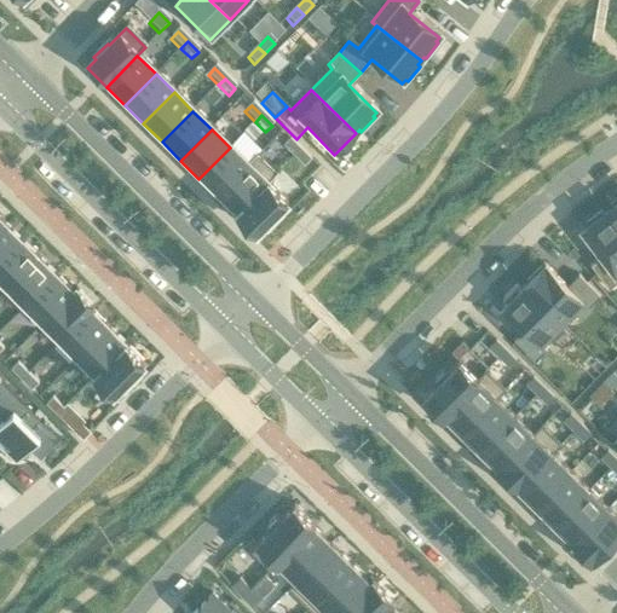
[(230,148),(199,179),(218,197),(248,166),(255,157),(259,154),(241,137),(230,148)]
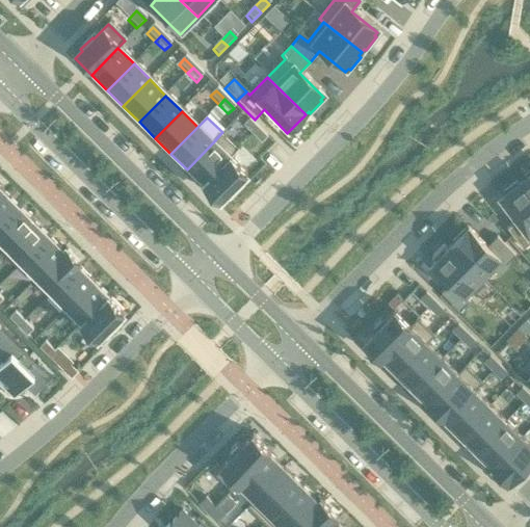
[(248,122),(242,128),(252,136),(257,130),(248,122)]
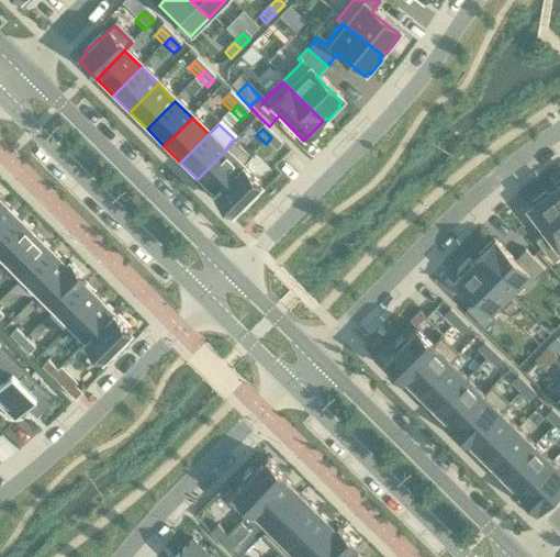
[(271,137),(266,144),(275,154),(281,147),(271,137)]
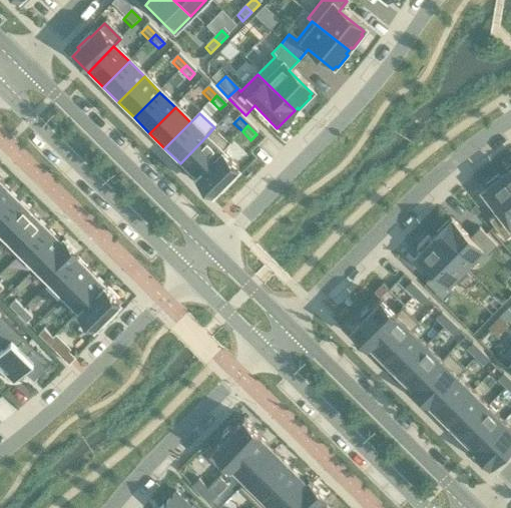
[(205,137),(180,163),(195,178),(221,152),(221,153),(228,146),(211,130),(205,137)]
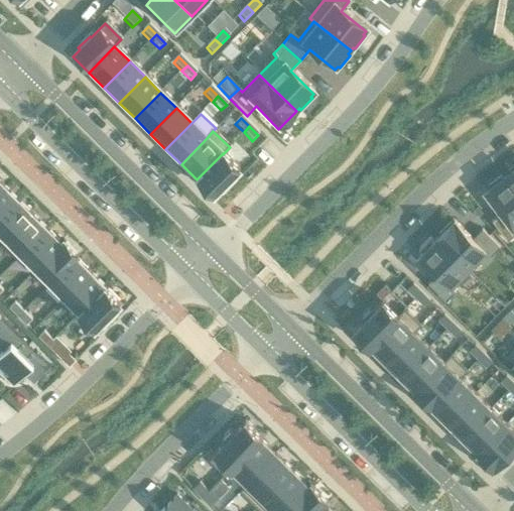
[(223,153),(197,179),(213,196),(220,188),(222,189),(233,178),(231,176),(238,169),(223,154),(223,153)]
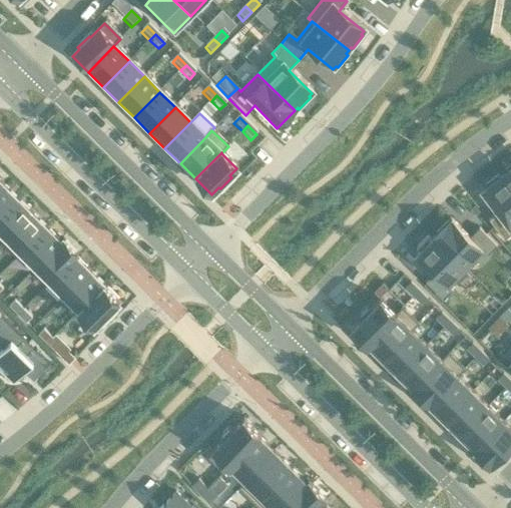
[(505,176),(502,179),(510,190),(510,167),(503,174),(505,176)]
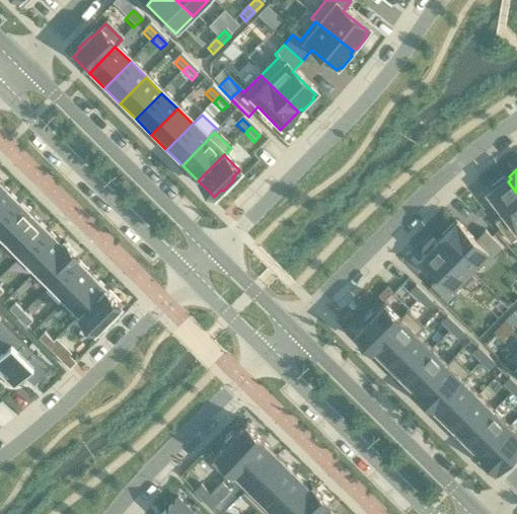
[(492,194),(488,197),(504,218),(493,226),(508,245),(516,238),(516,234),(515,231),(516,229),(516,193),(508,181),(504,184),(502,181),(490,191),(492,194)]
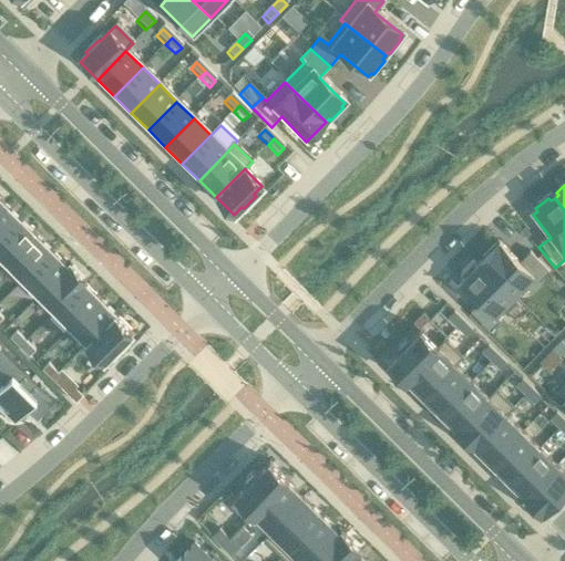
[(1,207),(0,208),(0,240),(18,222),(1,207)]
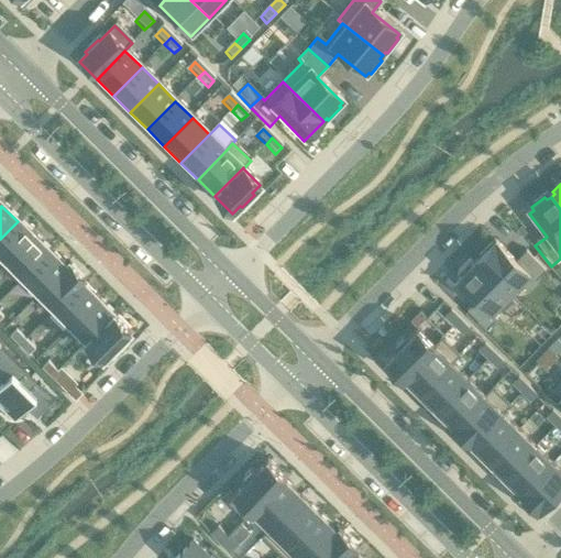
[(18,221),(0,239),(0,260),(6,265),(33,237),(18,221)]
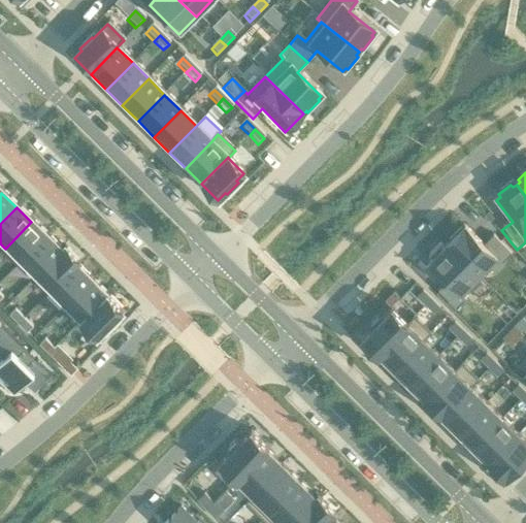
[(31,222),(5,249),(20,263),(46,237),(31,222)]
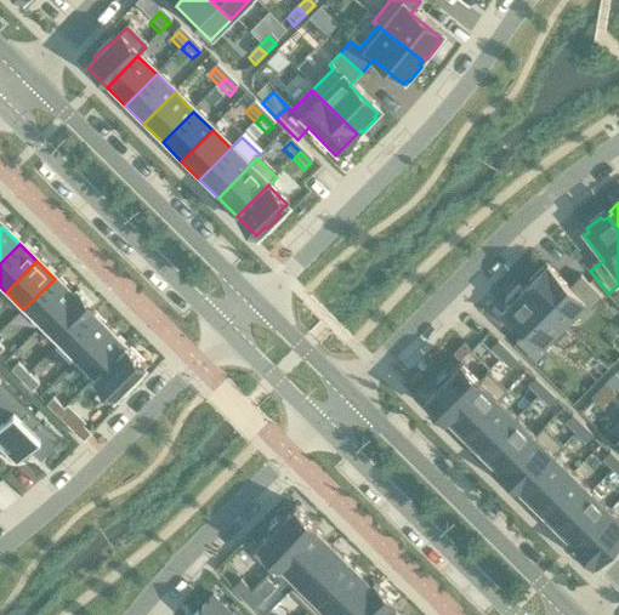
[(527,288),(523,290),(561,329),(583,307),(589,313),(600,302),(579,280),(567,291),(545,269),(540,273),(526,286),(527,288)]
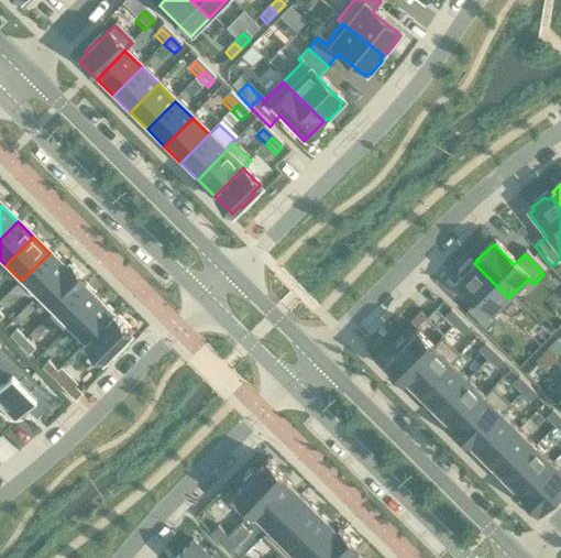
[(50,253),(21,281),(37,297),(65,269),(50,253)]
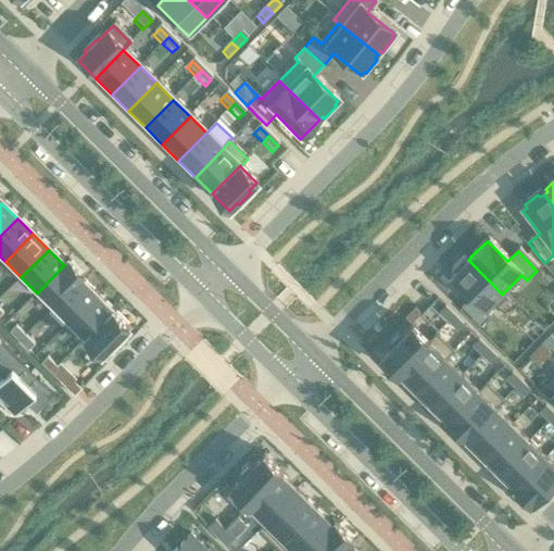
[(462,260),(450,272),(453,276),(450,279),(469,299),(460,310),(479,329),(489,318),(483,313),(502,295),(468,260),(466,263),(462,260)]
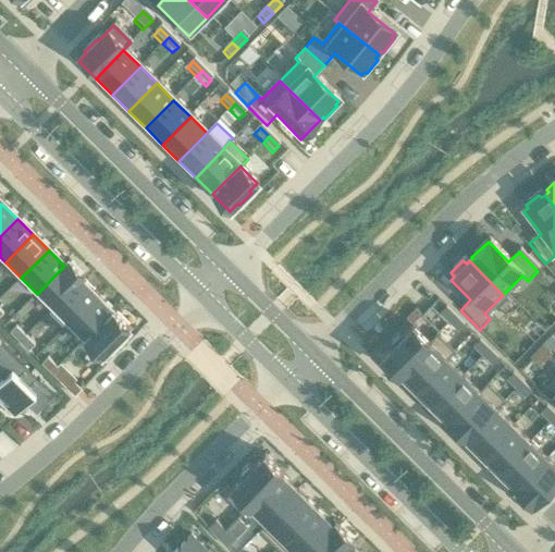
[(64,266),(37,294),(52,309),(81,281),(81,282),(84,279),(66,262),(64,266)]
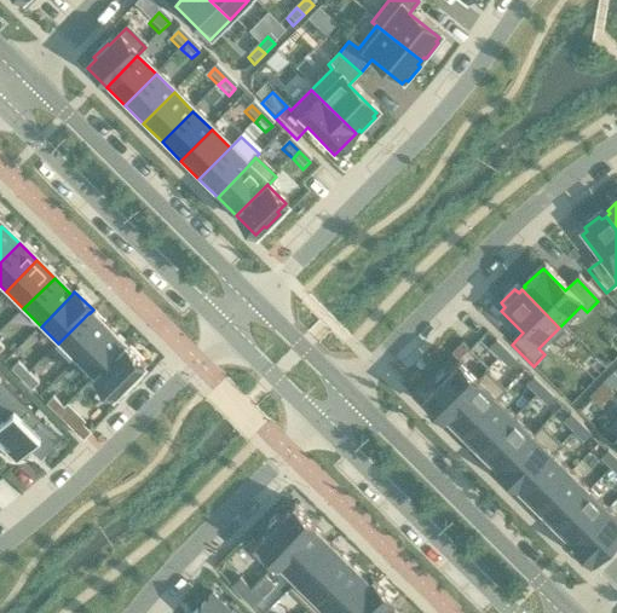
[(90,312),(58,343),(69,353),(76,362),(107,330),(90,313),(90,312)]
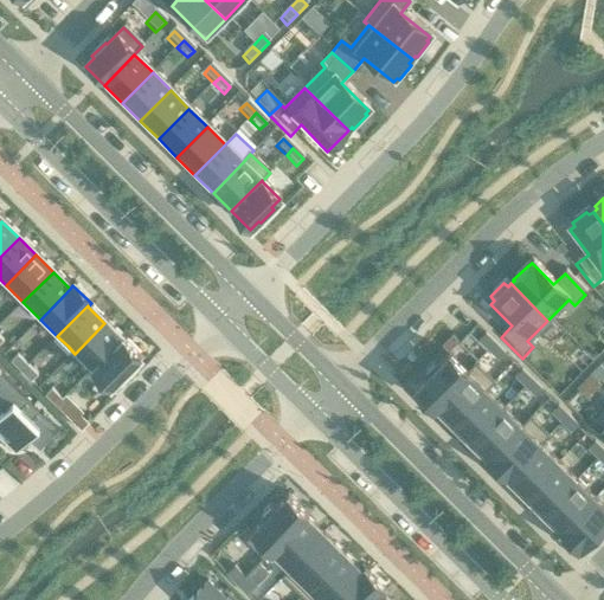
[(104,323),(75,354),(90,371),(91,371),(122,340),(104,323)]
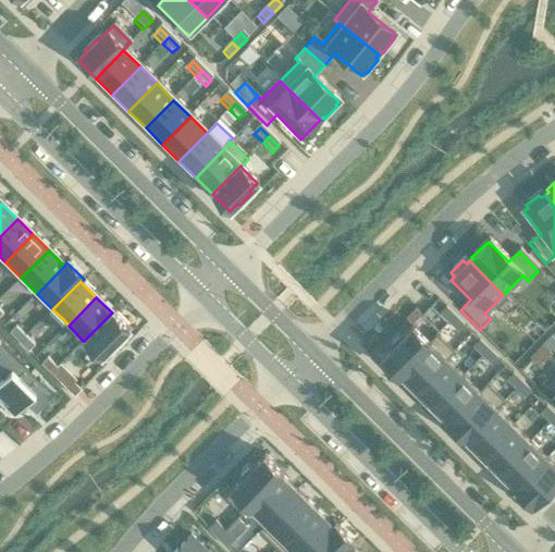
[(445,310),(439,317),(447,326),(454,320),(445,310)]
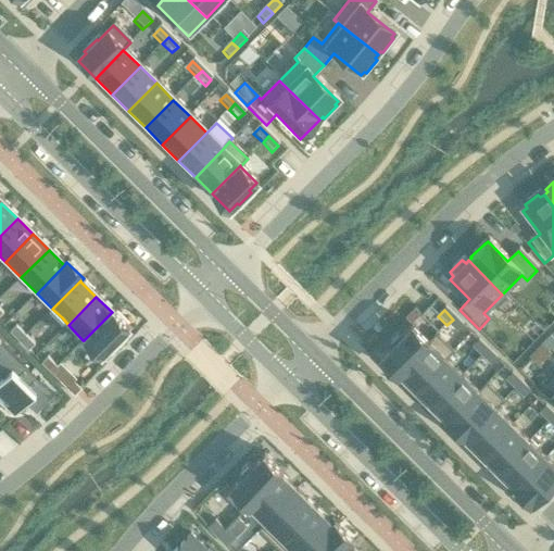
[(83,340),(79,343),(97,360),(108,349),(110,350),(122,338),(121,336),(128,328),(112,312),(84,340),(83,340)]
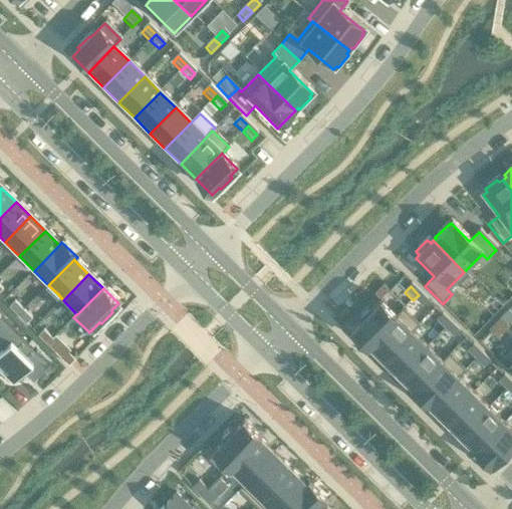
[(419,295),(413,300),(422,309),(427,303),(419,295)]
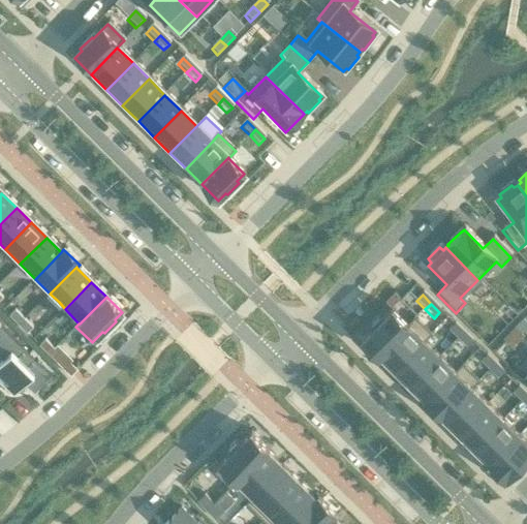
[(370,331),(361,341),(377,358),(407,328),(406,327),(391,311),(380,321),(378,319),(369,330),(370,331)]
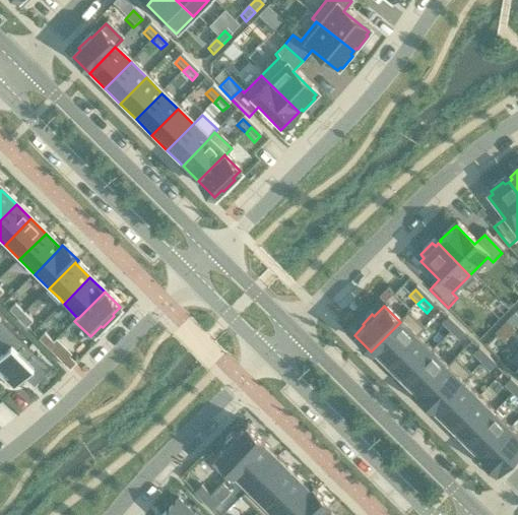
[(13,308),(8,313),(16,322),(22,316),(13,308)]
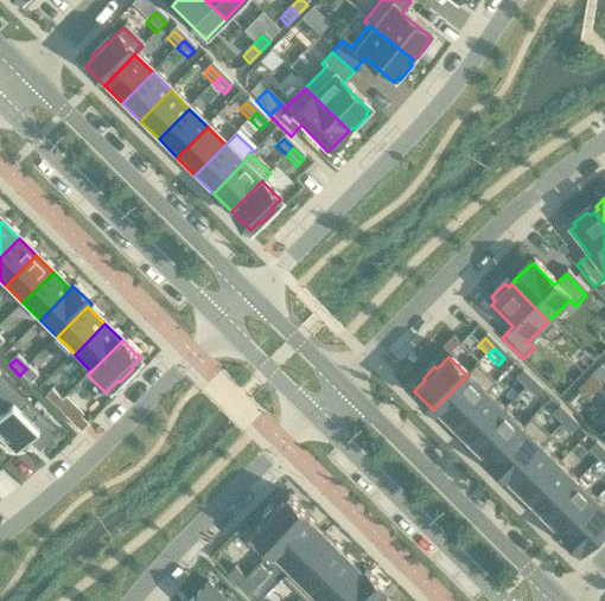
[(467,376),(433,410),(451,428),(485,394),(486,395),(494,387),(475,366),(466,375),(467,376)]
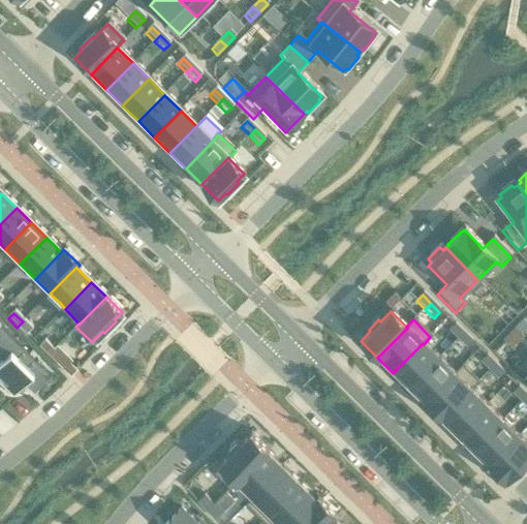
[(23,321),(17,328),(26,336),(31,331),(23,321)]
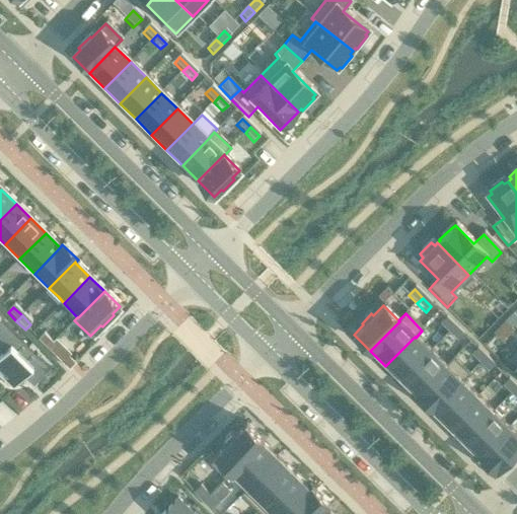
[(516,320),(512,315),(504,324),(510,329),(516,321),(516,320)]
